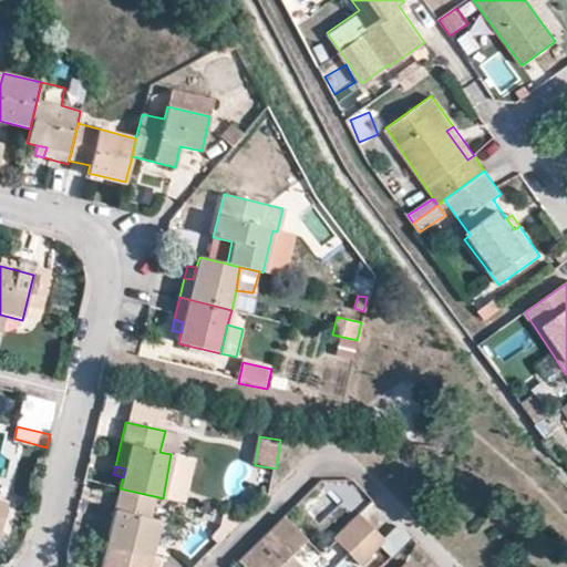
[(154,496),(120,488),(105,548),(101,566),(156,566),(158,560),(150,558),(158,519),(150,516),(154,496)]
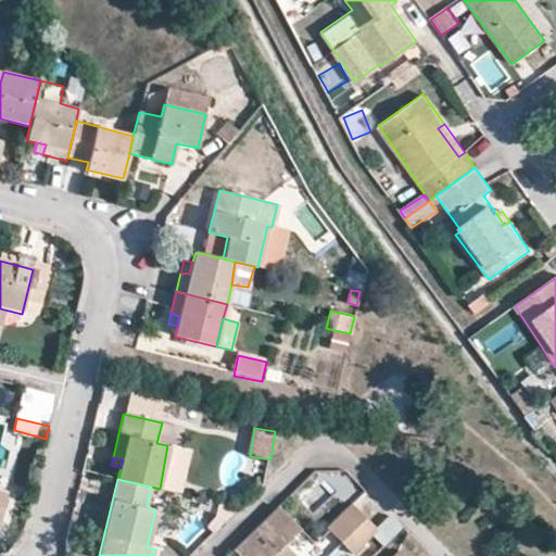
[(327,528),(341,542),(365,518),(351,505),(327,528)]
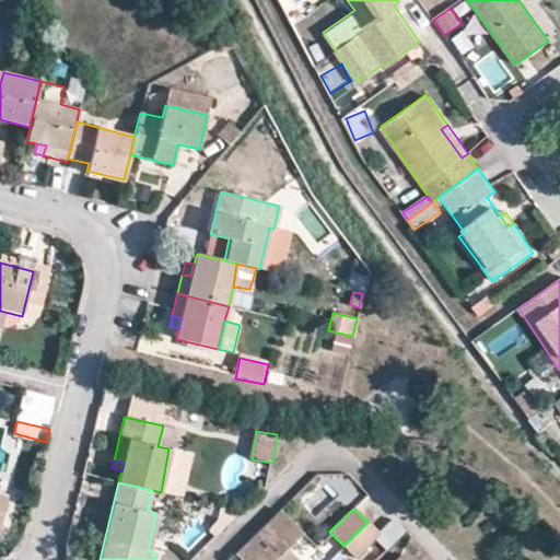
[(328,559),(281,511),(236,556),(240,559),(328,559)]
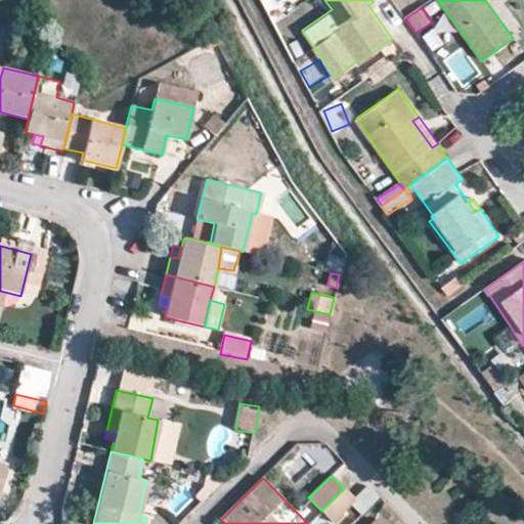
[(344,488),(321,511),(333,523),(356,499),(344,488)]
